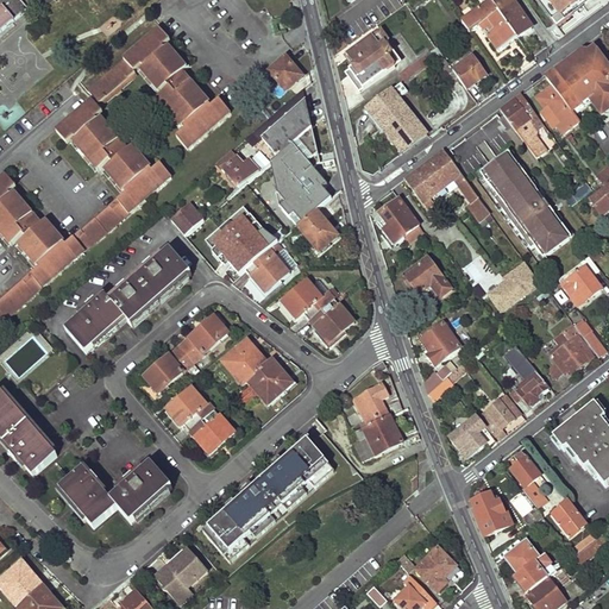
[(0,33),(29,10),(19,0),(1,0),(0,1),(0,33)]
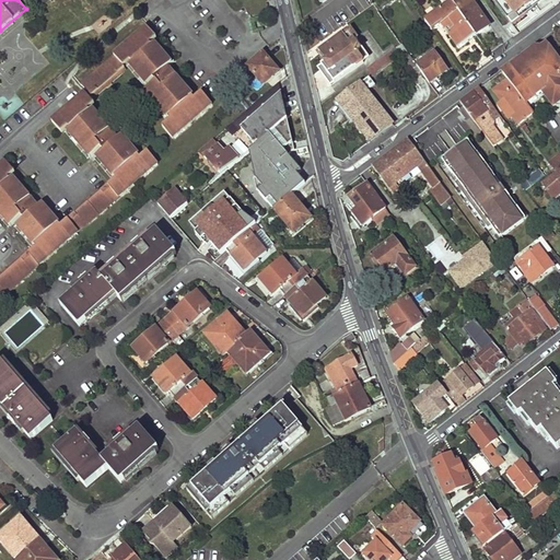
[(377,0),(374,2),(380,10),(394,0),(377,0)]
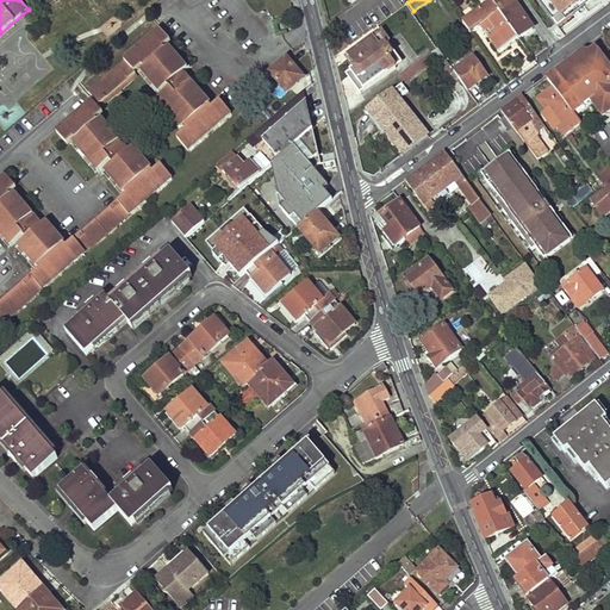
[(514,0),(495,0),(493,1),(520,38),(534,27),(514,0)]
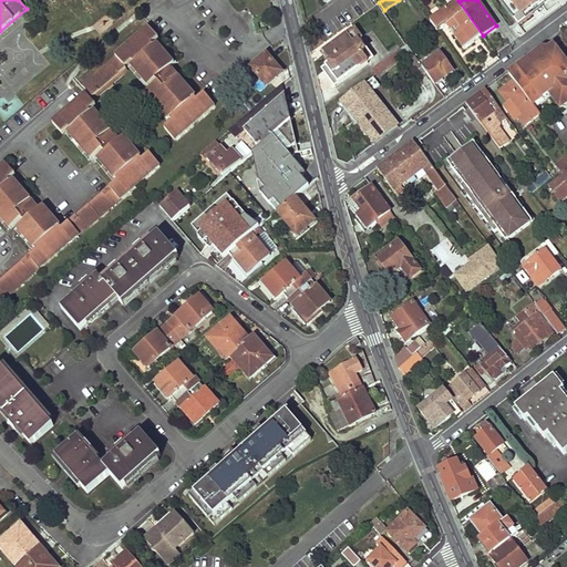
[(527,0),(518,7),(506,17),(521,35),(522,38),(534,28),(555,11),(566,2),(566,1),(565,0),(527,0)]
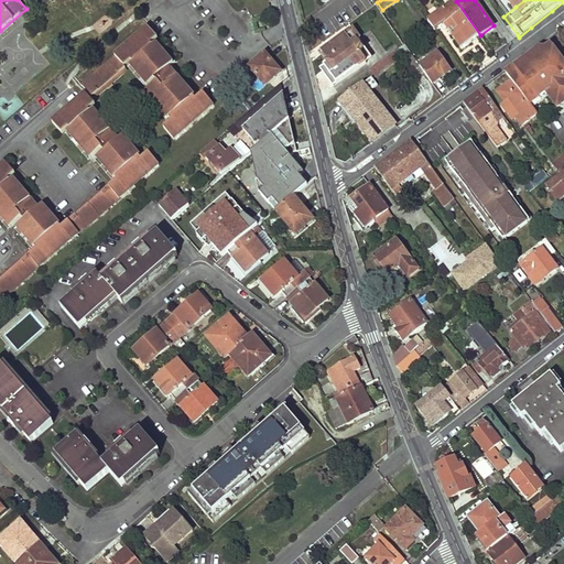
[(456,1),(430,20),(437,30),(445,24),(453,19),(461,30),(453,35),(463,49),(480,35),(456,1)]
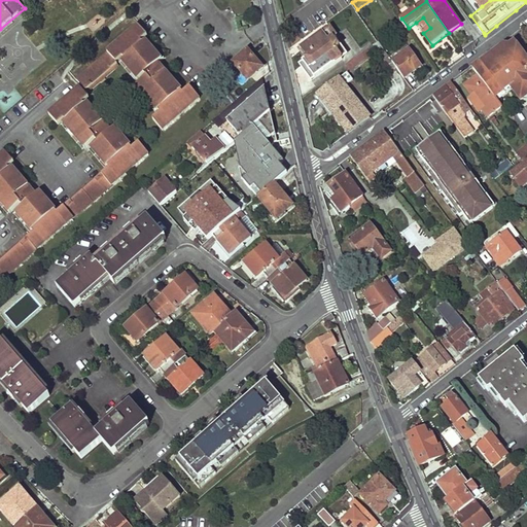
[(423,18),(416,23),(423,33),(430,28),(423,18)]
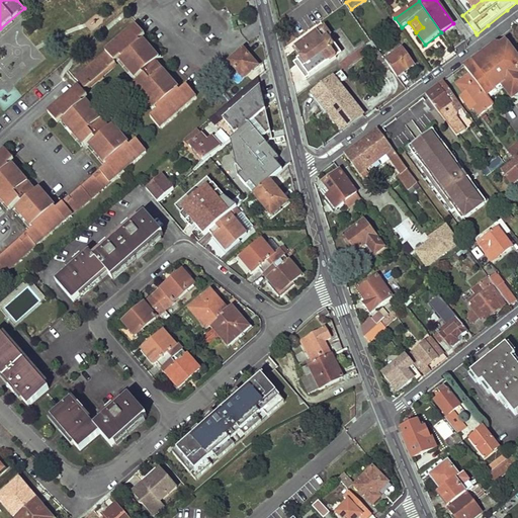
[(112,49),(78,78),(87,89),(118,63),(117,62),(123,56),(125,58),(123,60),(139,79),(143,76),(145,79),(141,82),(164,108),(157,114),(166,125),(202,94),(194,84),(186,90),(162,61),(166,57),(151,38),(148,41),(146,39),(152,33),(142,21),(111,48),(112,49)]
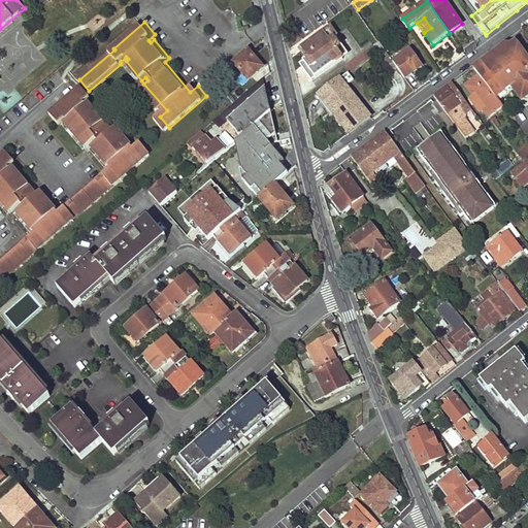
[(332,28),(301,50),(307,58),(304,61),(309,68),(317,77),(343,58),(332,41),(338,37),(332,28)]
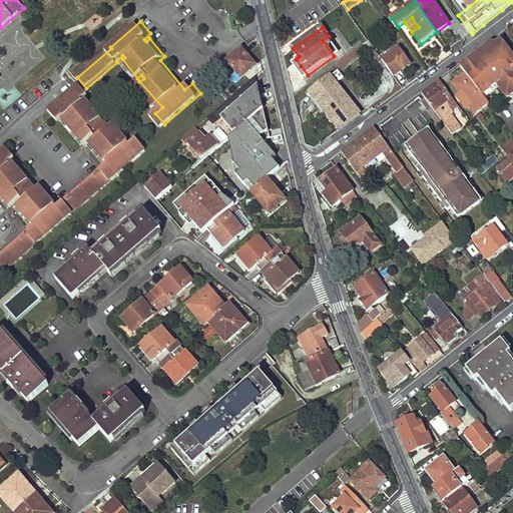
[(383,59),(369,39),(340,61),(344,66),(366,50),(377,64),(383,59)]
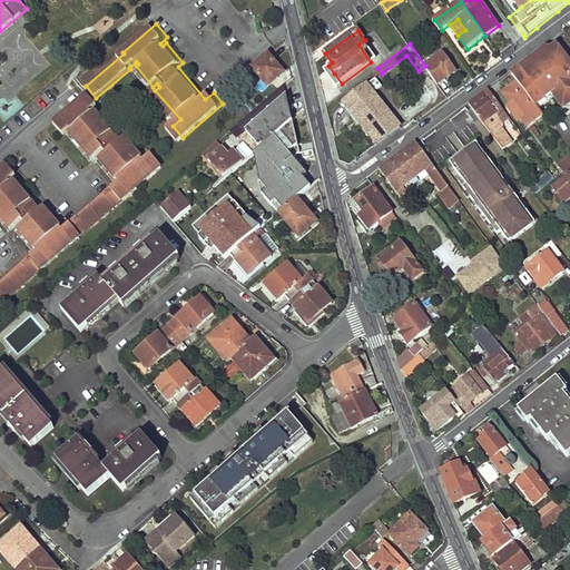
[(518,82),(536,107),(551,96),(553,98),(563,112),(569,106),(569,66),(557,48),(552,51),(544,58),(542,55),(541,56),(530,64),(513,76),(518,82)]
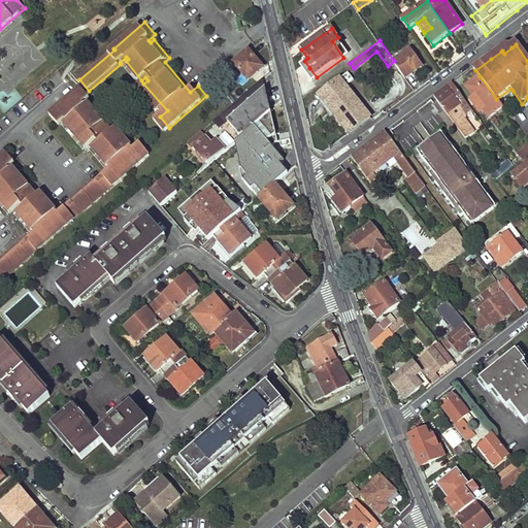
[(423,66),(410,48),(394,61),(405,77),(423,66)]
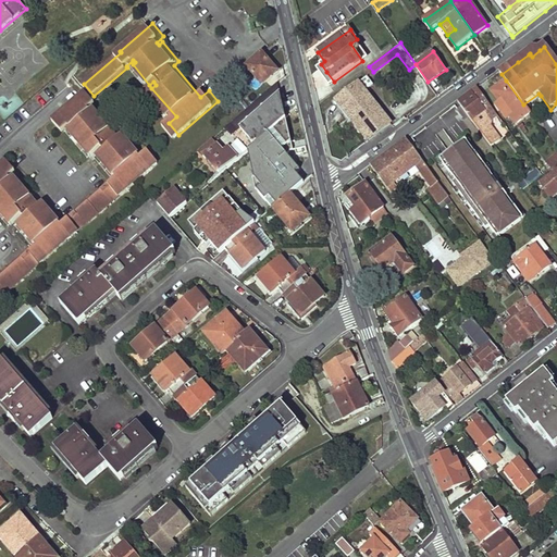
[(262,54),(247,67),(262,86),(277,73),(262,54)]
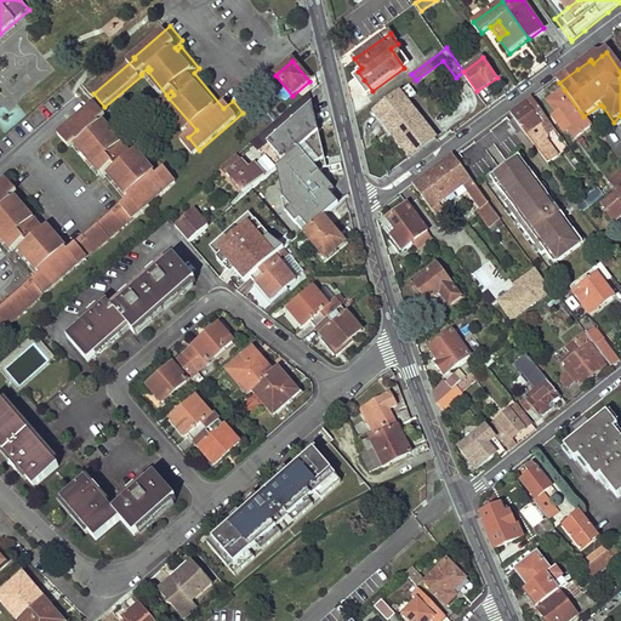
[(557,80),(559,83),(577,69),(576,66),(571,69),(557,80)]
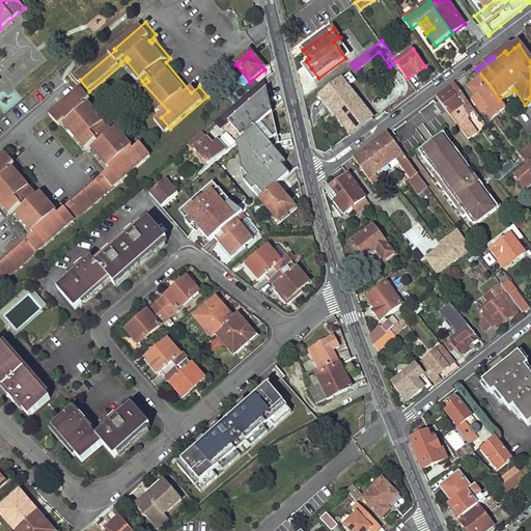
[(311,68),(308,72),(314,81),(318,78),(311,68)]
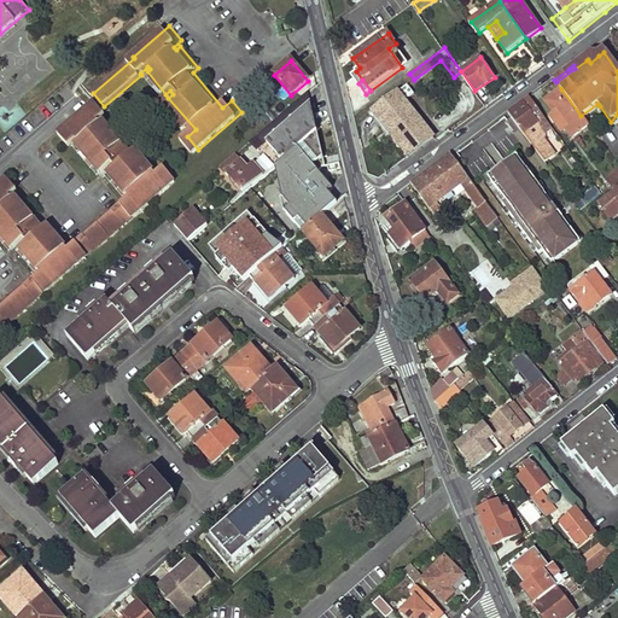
[(410,80),(374,104),(407,151),(432,133),(406,94),(415,87),(410,80)]
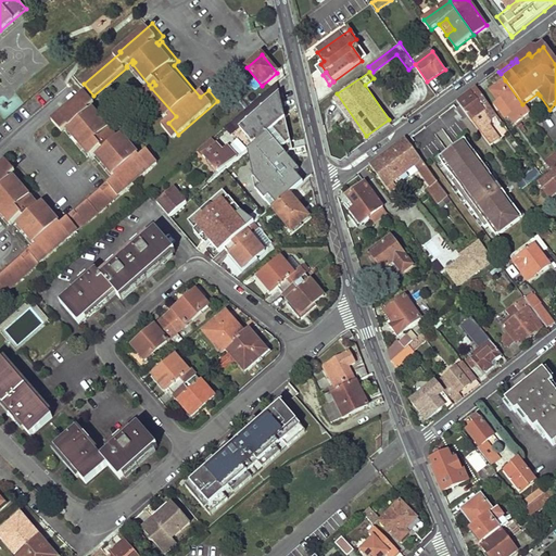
[(509,116),(515,123),(529,113),(525,108),(522,104),(505,80),(490,91),(496,100),(502,97),(514,113),(509,116)]
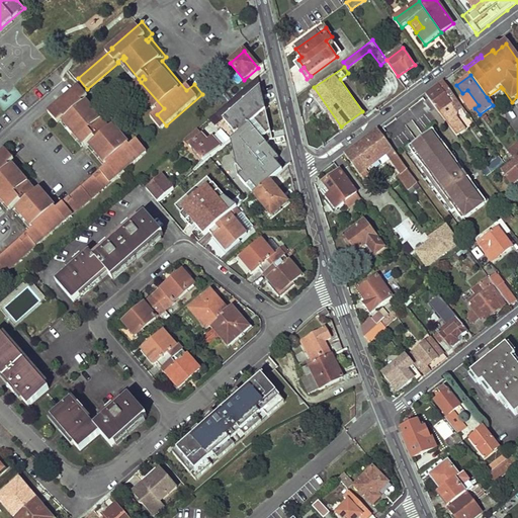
[(258,77),(210,118),(217,125),(224,119),(237,136),(240,134),(242,132),(244,131),(267,110),(258,77)]
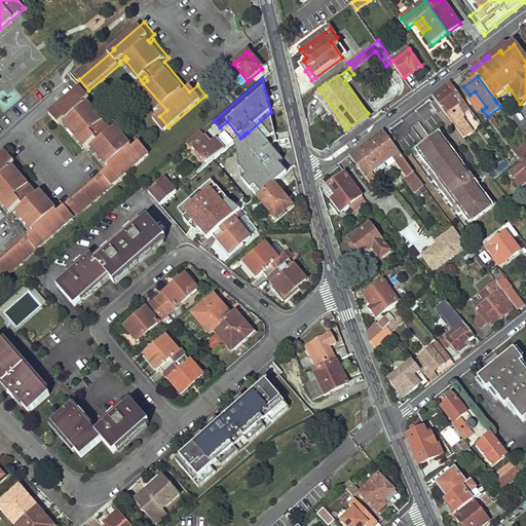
[(433,97),(460,135),(470,127),(462,119),(459,121),(453,112),(460,107),(464,113),(468,109),(450,84),(433,97)]
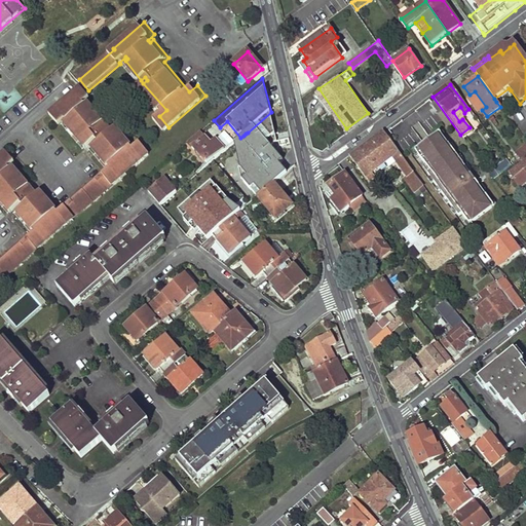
[(0,285),(153,154),(145,144),(138,149),(120,127),(114,133),(90,105),(87,107),(85,104),(91,99),(82,87),(51,114),(61,125),(67,120),(69,122),(67,123),(90,151),(97,146),(100,148),(96,151),(114,173),(62,217),(42,195),(39,197),(14,168),(12,171),(10,168),(16,163),(7,152),(0,158),(0,199),(13,217),(21,211),(24,214),(20,217),(37,237),(0,268),(0,285)]
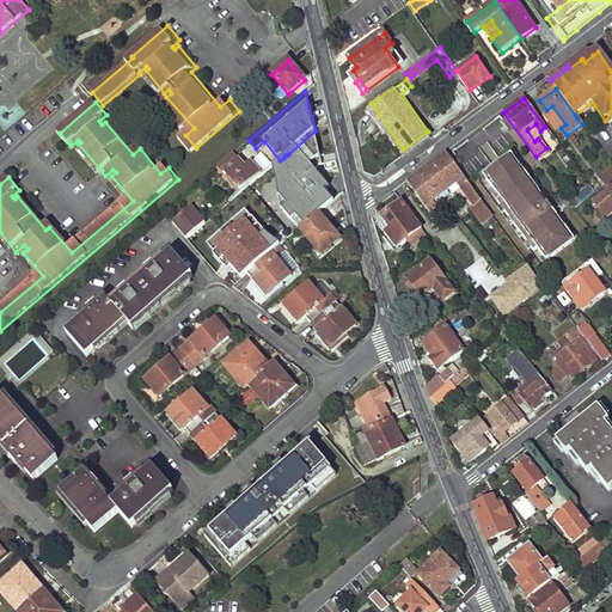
[(371,103),(367,106),(398,152),(403,150),(371,103)]
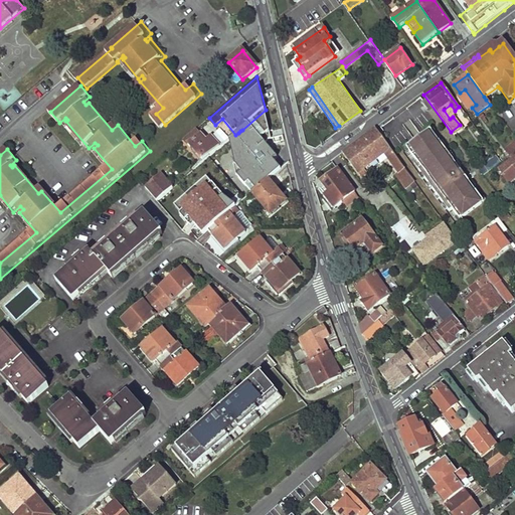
[(484,97),(486,100),(500,89),(498,87),(484,97)]
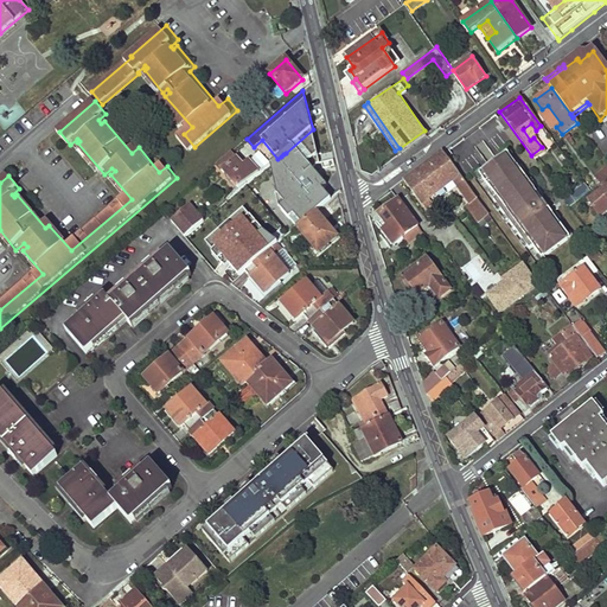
[(251,110),(243,119),(253,129),(262,122),(251,110)]
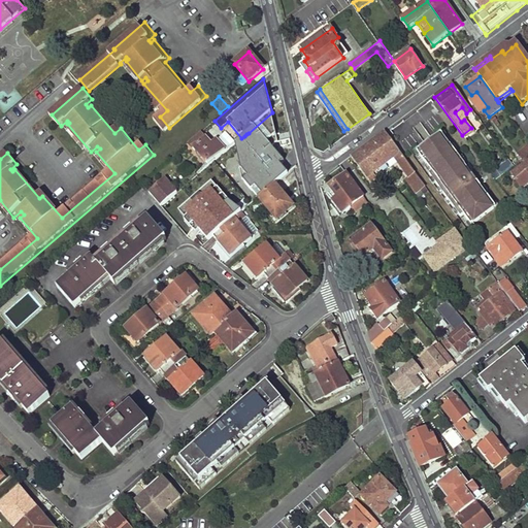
[(272,112),(249,133),(258,144),(274,130),(277,134),(288,126),(283,103),(272,112)]
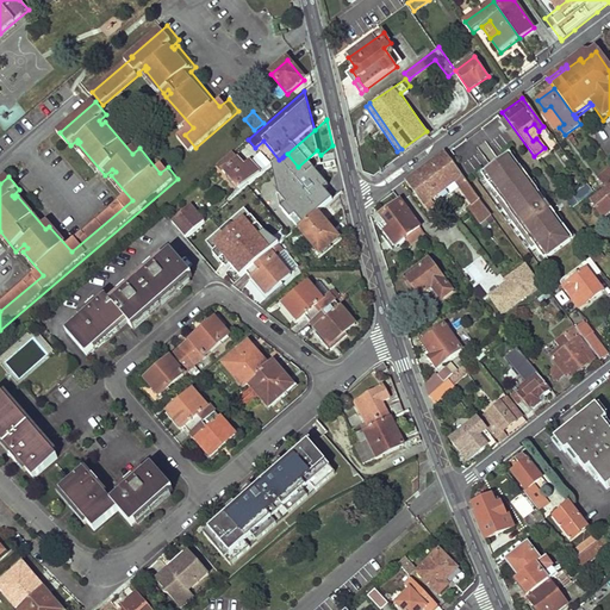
[(231,154),(218,166),(241,192),(257,179),(261,175),(251,165),(246,169),(231,154)]
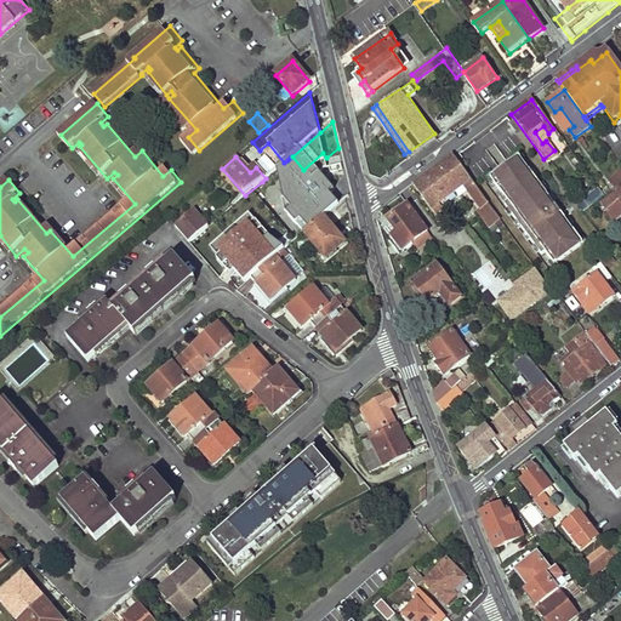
[(505,229),(453,158),(415,186),(439,217),(443,214),(440,209),(436,201),(453,191),(457,197),(461,200),(468,195),(480,211),(476,215),(490,233),(494,238),(505,229)]
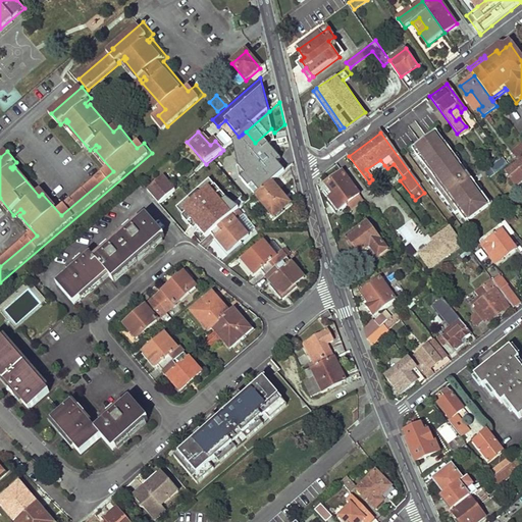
[(445,146),(435,134),(413,150),(431,174),(434,179),(437,184),(441,189),(449,198),(452,202),(453,203),(456,208),(464,218),(467,222),(469,220),(484,209),(488,206),(487,204),(478,192),(475,187),(474,186),(471,181),(463,171),(460,166),(457,162),(454,158),(449,151),(445,146)]
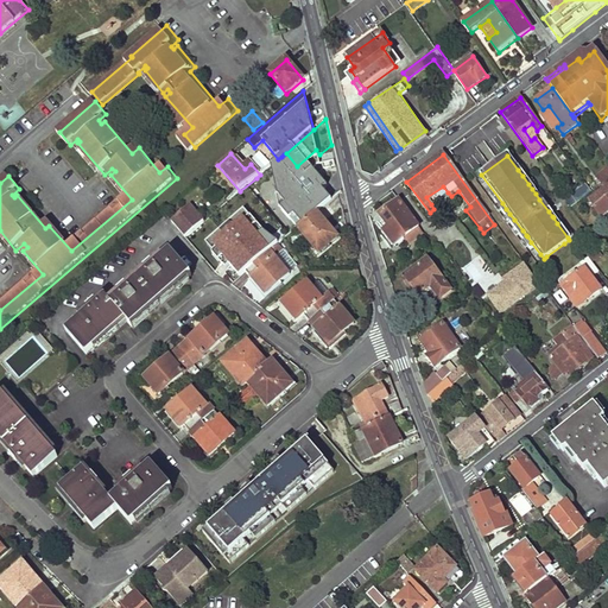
[(260,175),(257,178),(277,202),(290,191),(312,217),(317,214),(336,197),(315,171),(302,181),(284,159),(282,157),(278,159),(260,175)]
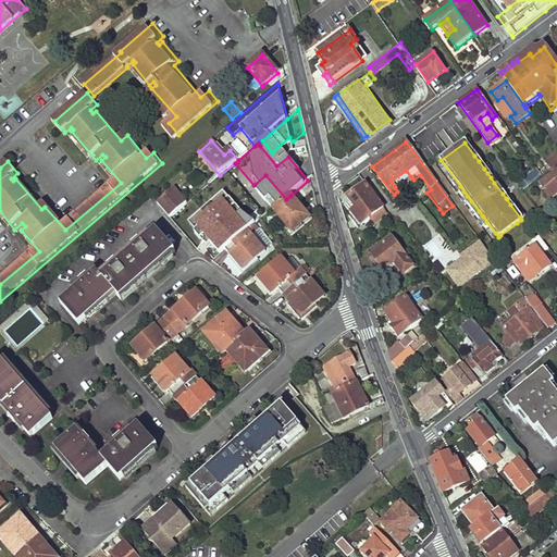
[(556,162),(556,153),(545,161),(551,168),(556,162)]
